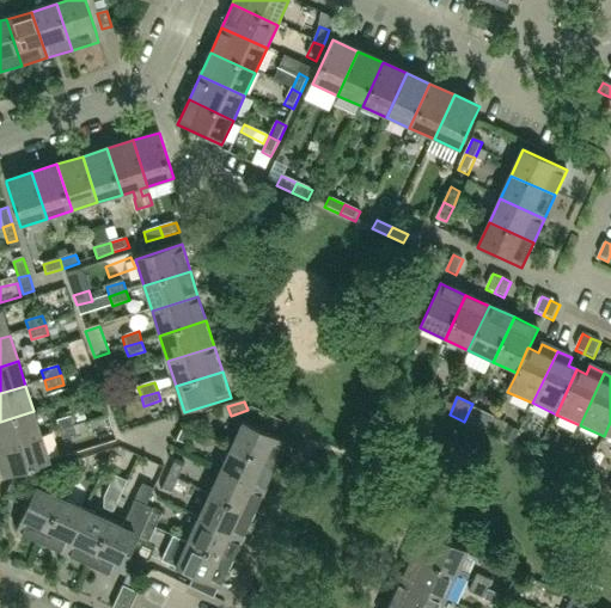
[(0,448),(42,436),(34,411),(0,422),(0,448)]
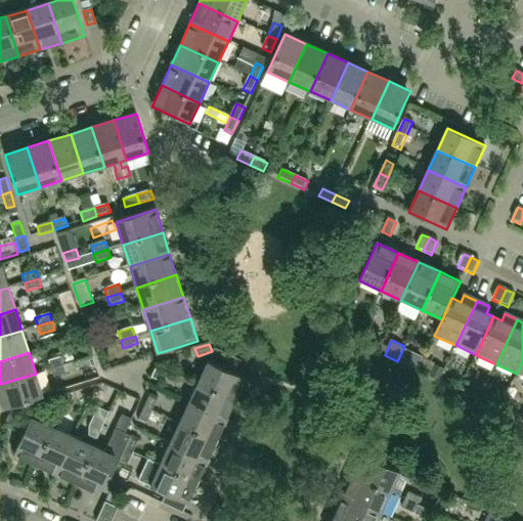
[(72,353),(63,356),(66,364),(75,362),(72,353)]
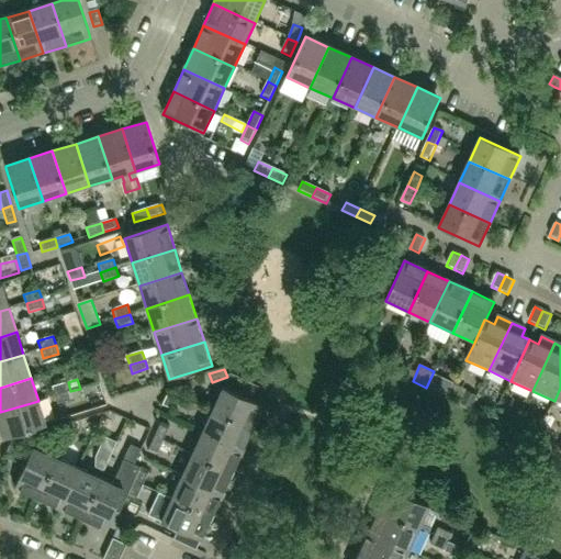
[(70,391),(68,382),(53,387),(56,395),(70,391)]
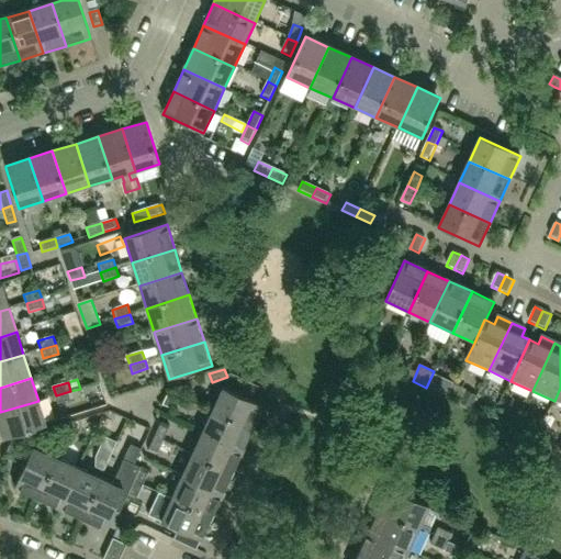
[(80,389),(70,391),(74,400),(82,398),(80,389)]
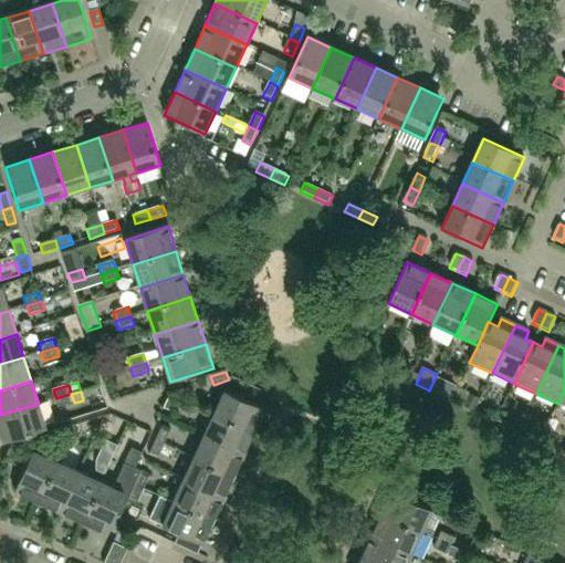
[(254,434),(265,410),(225,392),(213,415),(254,434)]
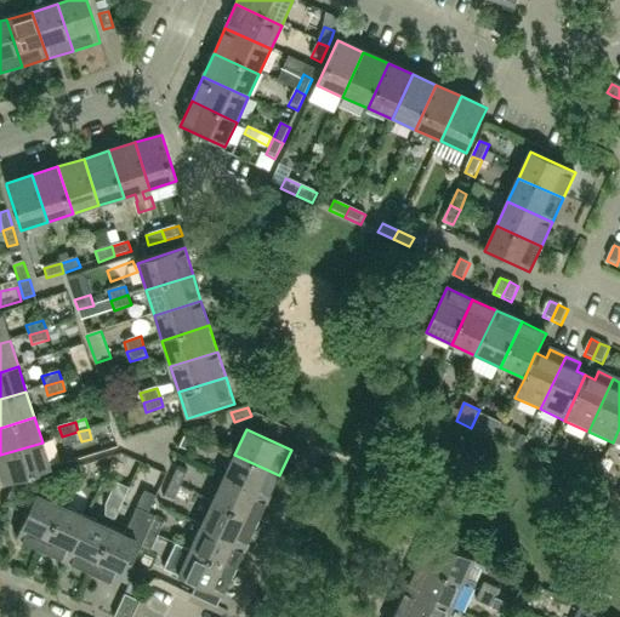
[(81,441),(78,432),(62,436),(64,446),(81,441)]
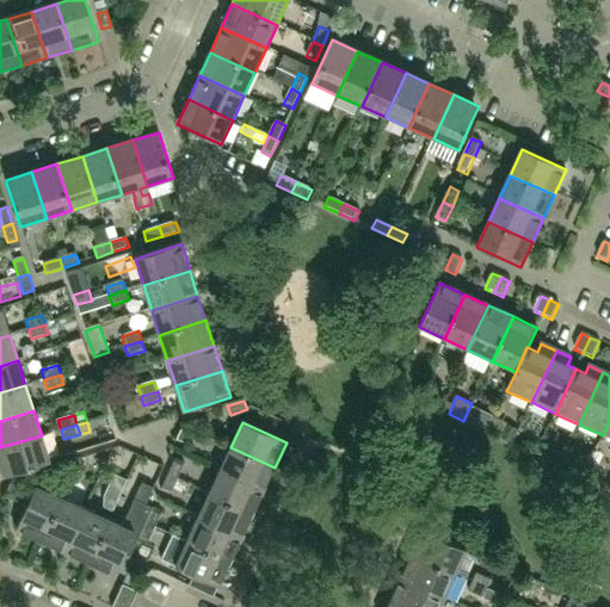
[(185,445),(192,429),(183,425),(176,440),(185,445)]
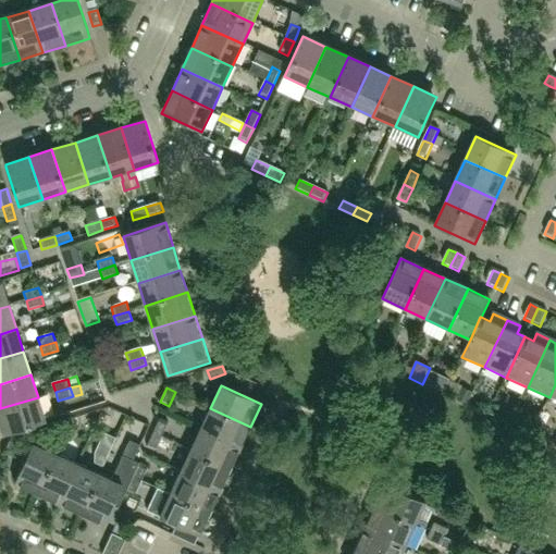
[(461,388),(457,398),(467,404),(472,393),(461,388)]
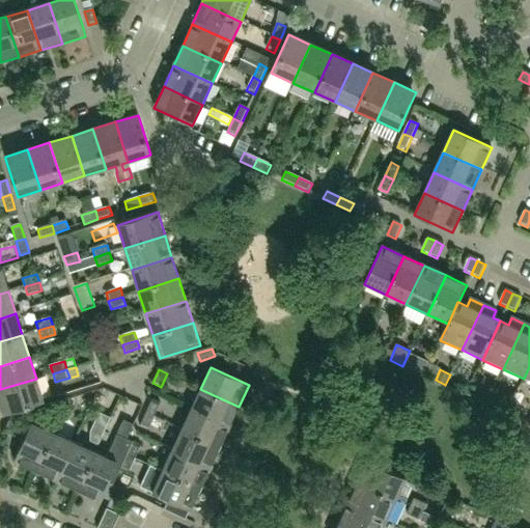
[(44,401),(36,379),(0,389),(0,405),(3,415),(44,401)]
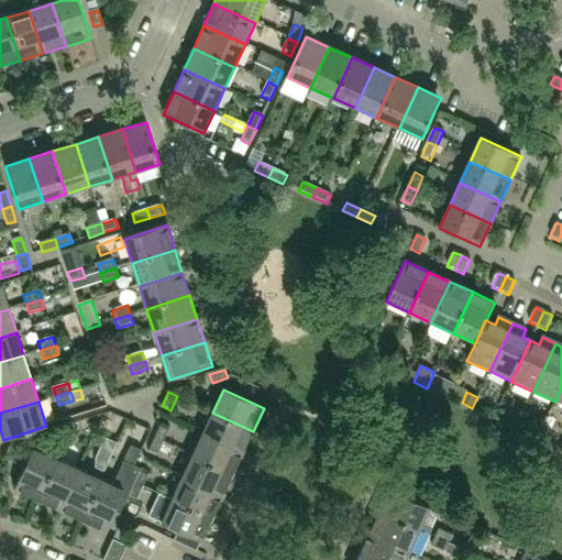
[(242,453),(253,431),(212,413),(201,435),(242,453)]
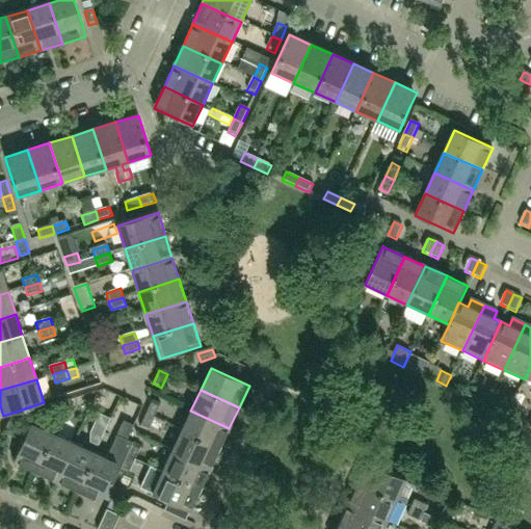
[(153,418),(160,404),(152,401),(145,415),(153,418)]
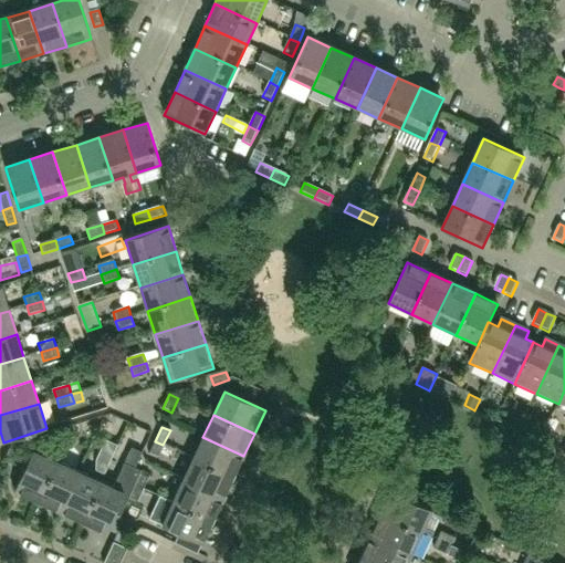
[(121,441),(138,446),(142,434),(124,429),(121,441)]
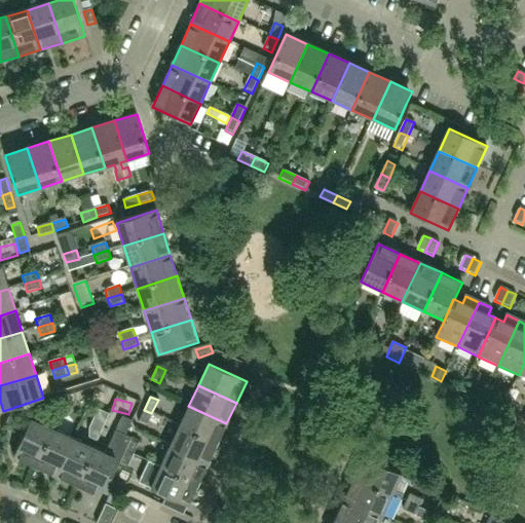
[(66,418),(72,405),(64,401),(58,414),(66,418)]
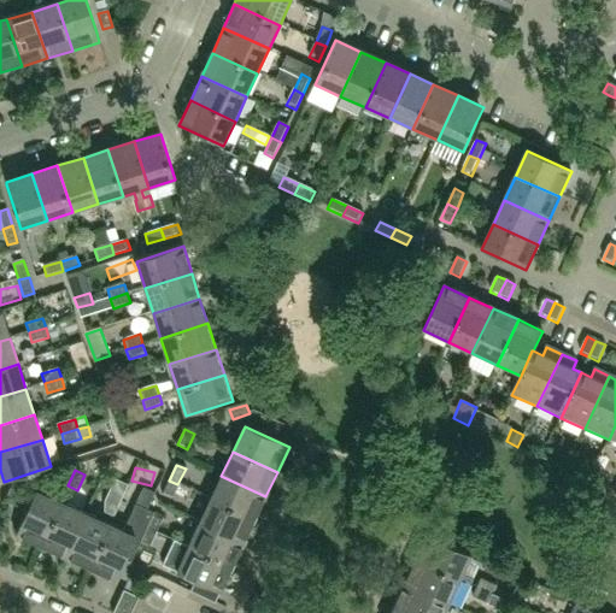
[(254,520),(265,496),(221,476),(210,500),(254,520)]
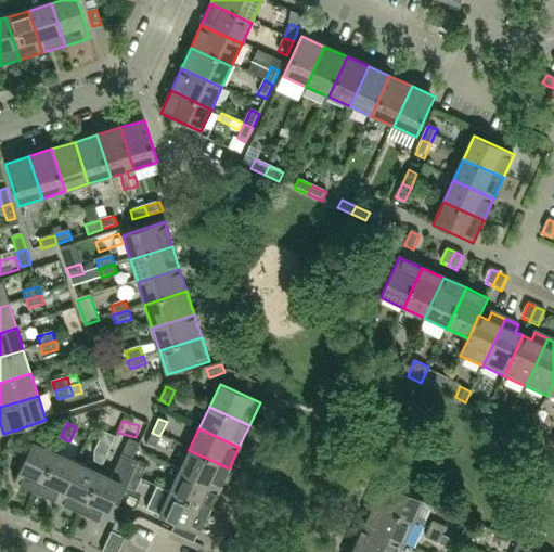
[(153,450),(159,436),(152,433),(145,447),(153,450)]
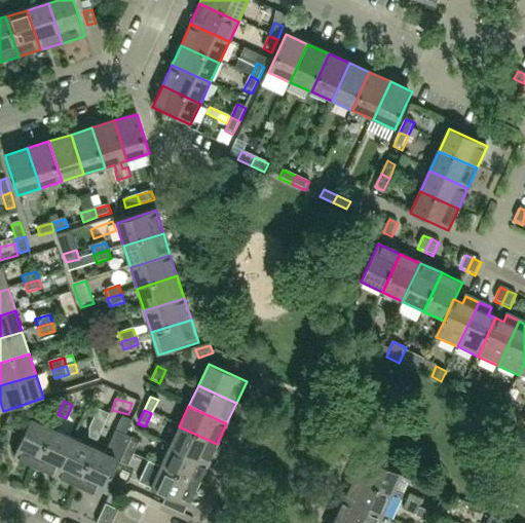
[(11,433),(17,418),(9,415),(3,428),(11,433)]
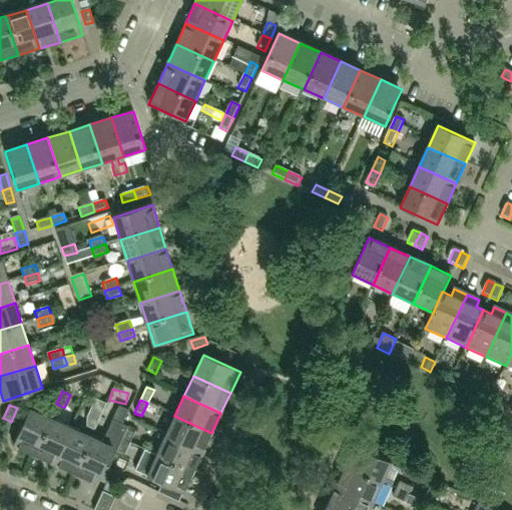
[(98,422),(104,410),(93,405),(88,417),(98,422)]
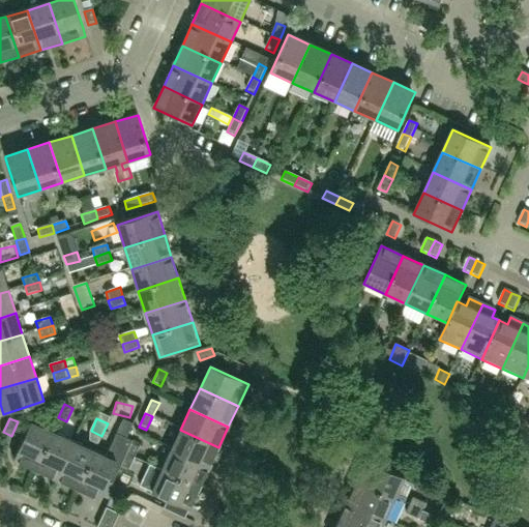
[(112,484),(119,468),(125,455),(131,441),(127,439),(134,425),(123,419),(117,434),(106,457),(94,451),(76,490),(98,499),(107,481),(112,484)]
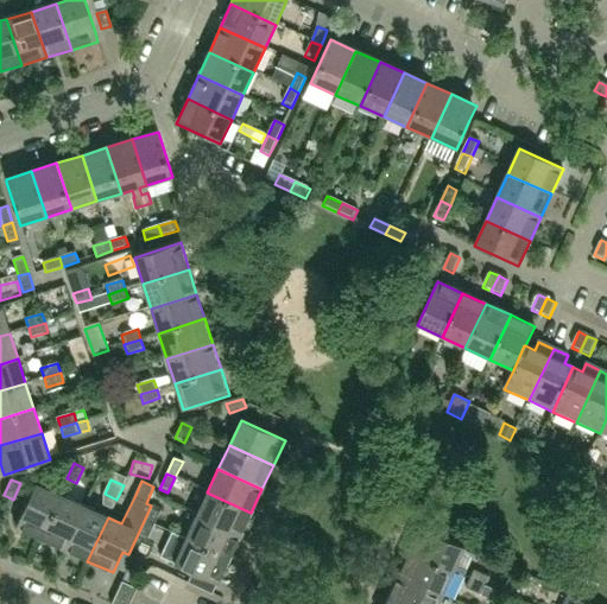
[(39,539),(59,495),(36,484),(16,528),(39,539)]
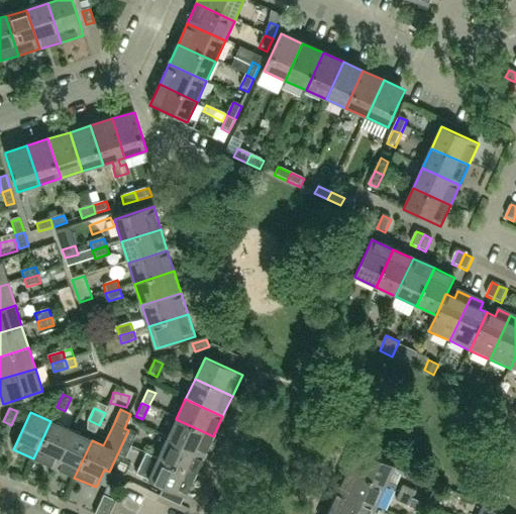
[(204,456),(213,436),(176,419),(167,439),(204,456)]
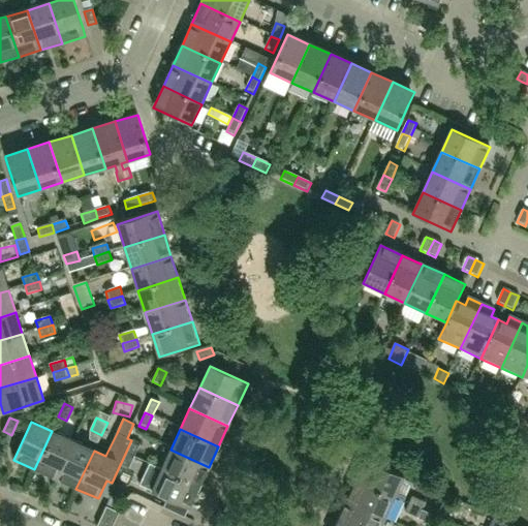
[(56,480),(73,441),(52,431),(34,469),(56,480)]
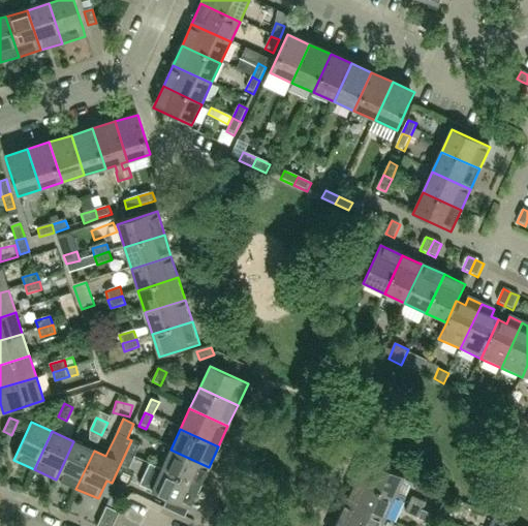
[(133,458),(140,444),(131,440),(125,454),(133,458)]
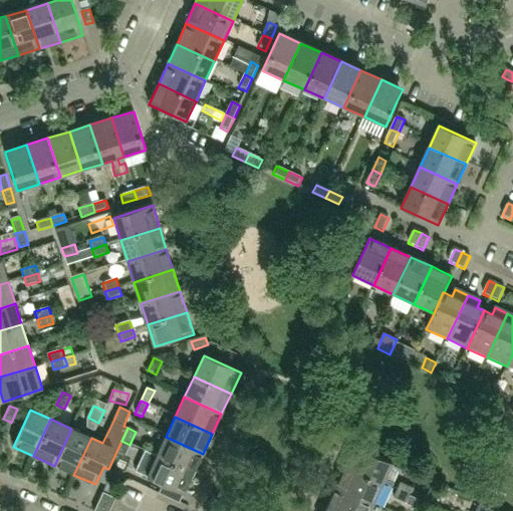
[(73,475),(91,438),(71,429),(54,466),(73,475)]
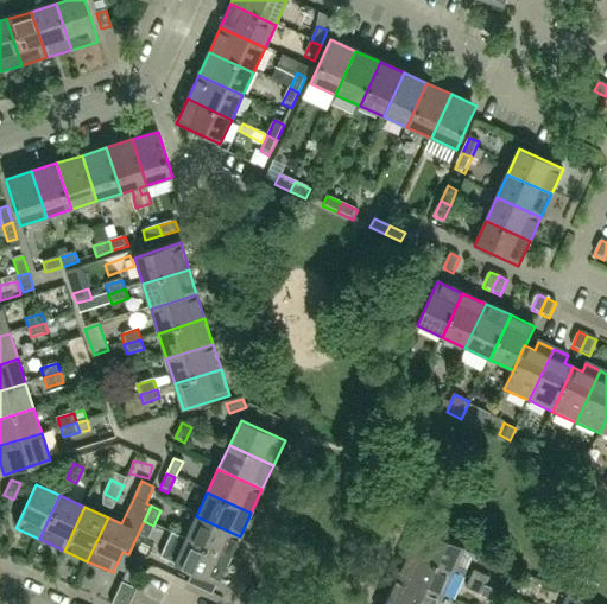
[(229,560),(240,536),(196,516),(185,540),(229,560)]
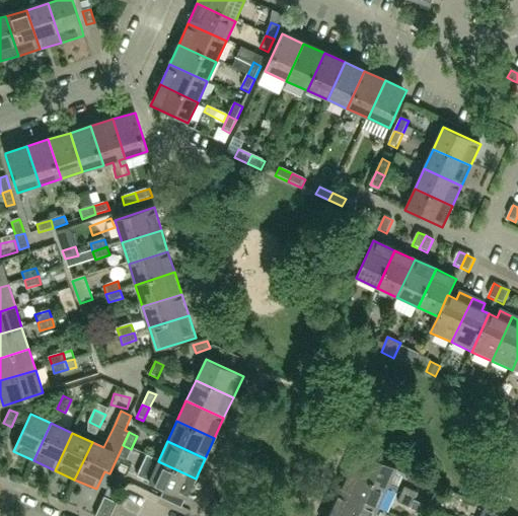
[(124,462),(131,449),(123,445),(117,458),(124,462)]
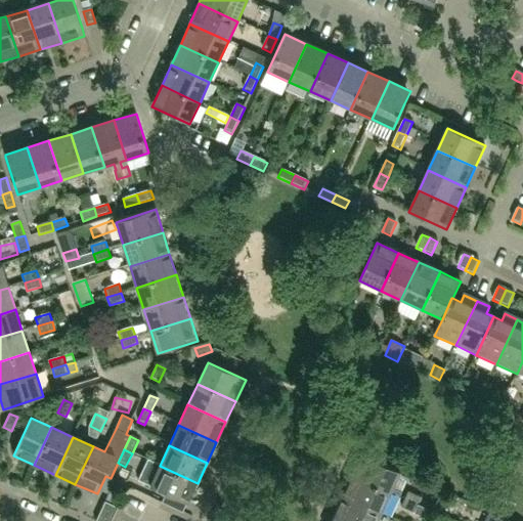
[(389,493),(393,484),(398,472),(361,454),(351,476),(389,493)]
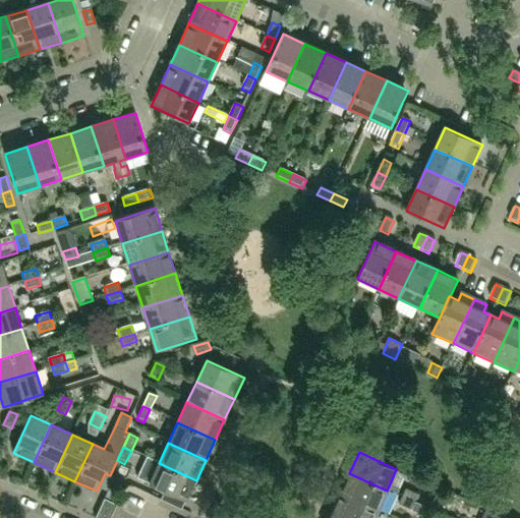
[(162,500),(182,510),(196,480),(159,463),(149,483),(165,492),(162,500)]
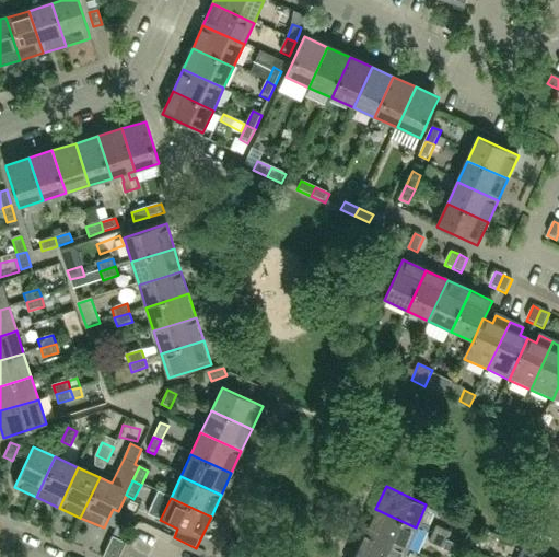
[(406,549),(416,528),(375,509),(365,531),(406,549)]
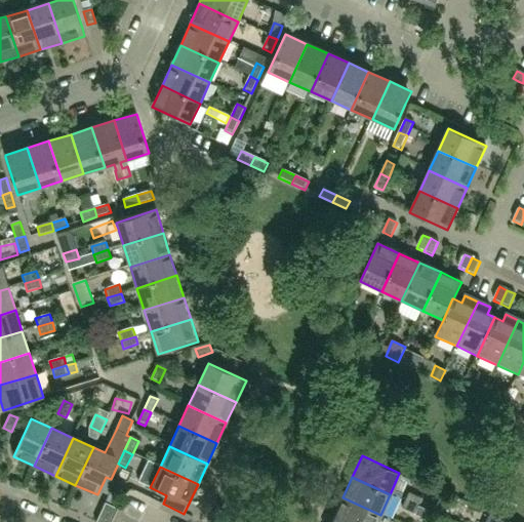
[(421,499),(407,493),(404,500),(417,507),(421,499)]
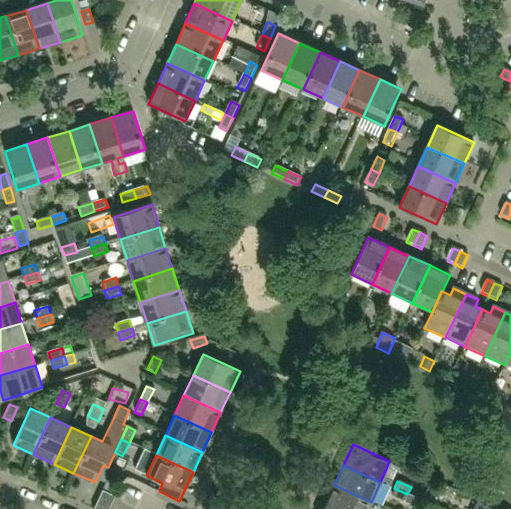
[(367,508),(371,502),(334,485),(325,505),(333,508),(367,508)]
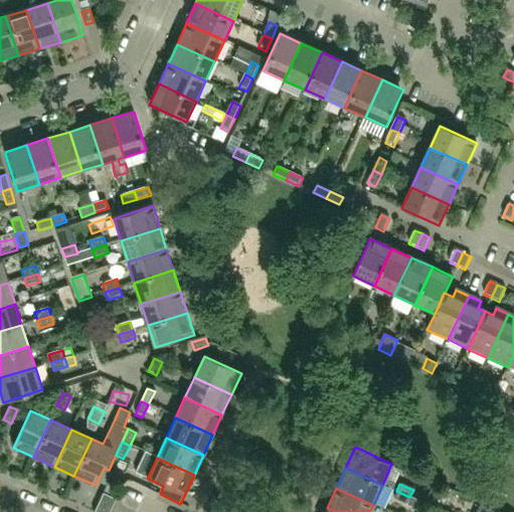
[(406,504),(409,497),(396,491),(393,498),(406,504)]
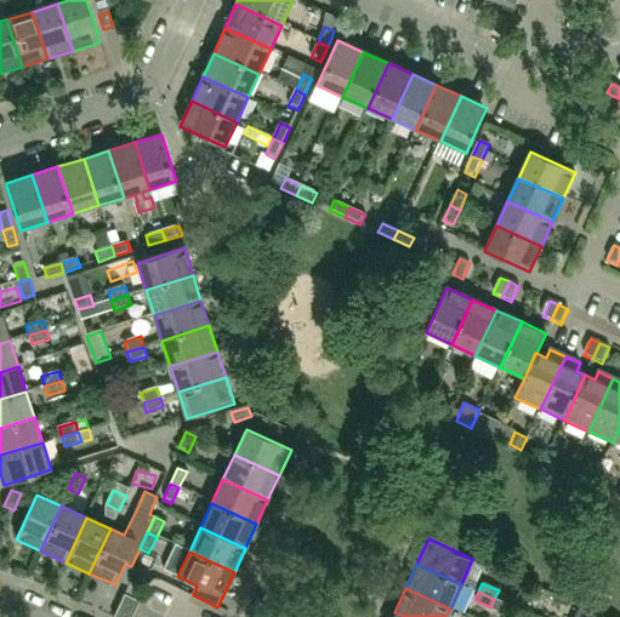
[(132,616),(140,601),(124,594),(114,616),(132,616)]
